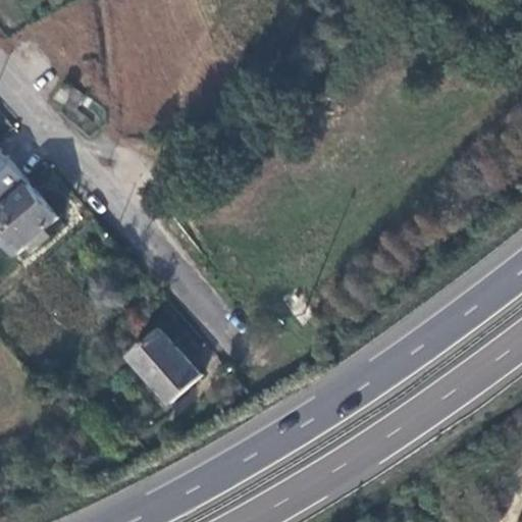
[(83,94),(72,107),(84,114),(93,104),(83,94)]
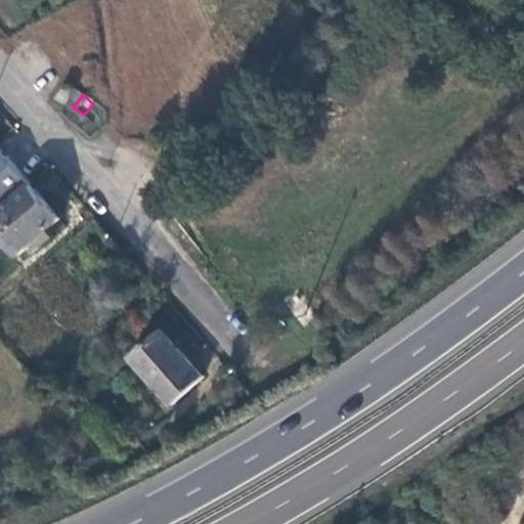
[(0,213),(34,183),(0,144),(0,213)]
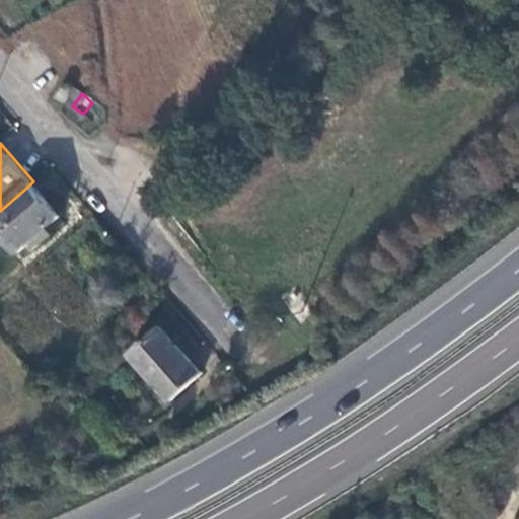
[(62,214),(33,181),(0,211),(0,225),(22,249),(30,241),(36,247),(52,233),(48,227),(62,214)]
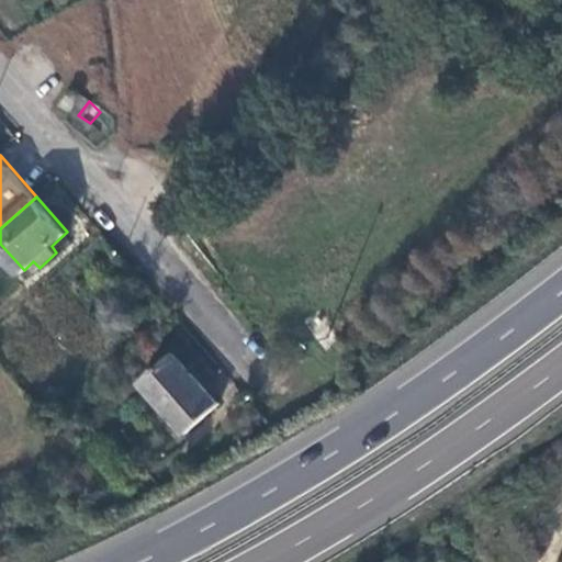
[(221,403),(176,352),(144,382),(160,403),(156,408),(167,420),(173,415),(189,431),(221,403)]
